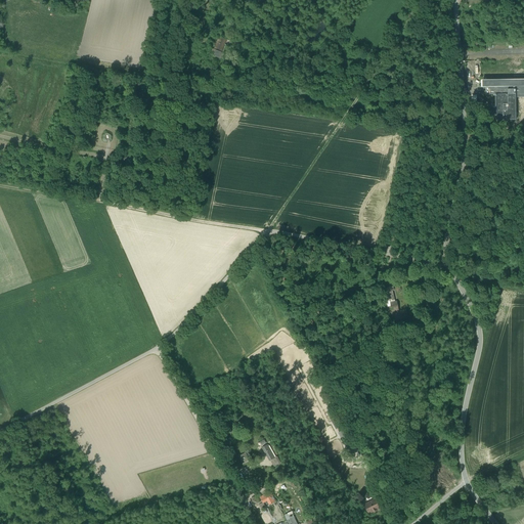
[(226,41),(217,38),(212,55),(220,58),(224,45),(226,41)]
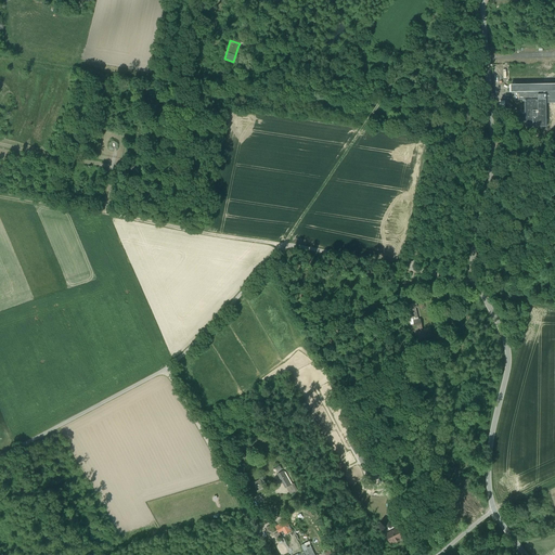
[(554,84),(523,85),(523,89),(514,89),(514,91),(514,101),(525,101),(525,127),(546,127),(546,103),(554,102),(554,84)]
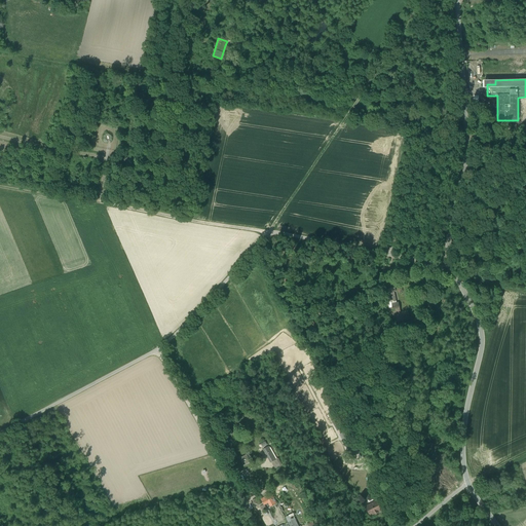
[(386,295),(388,303),(391,302),(392,307),(393,314),(400,312),(399,305),(397,305),(393,293),(386,295)]
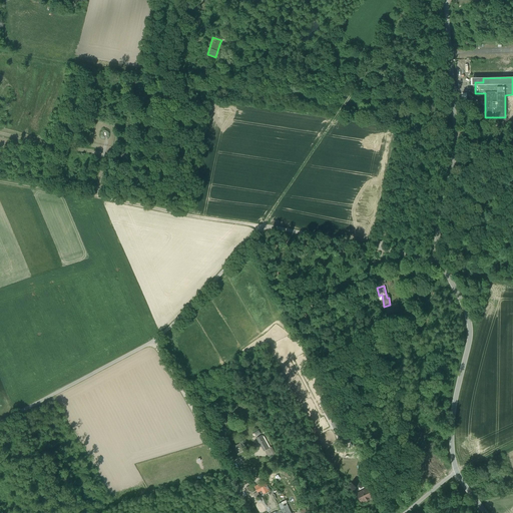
[(383,307),(385,314),(391,313),(398,312),(398,304),(390,305),(384,307),(383,307)]
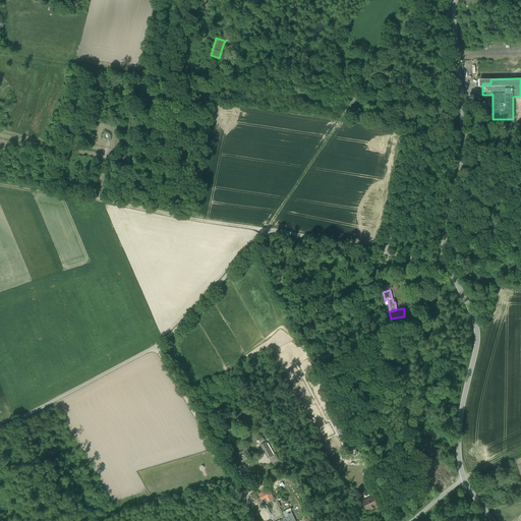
[(327,410),(335,426),(338,424),(329,409),(327,410)]
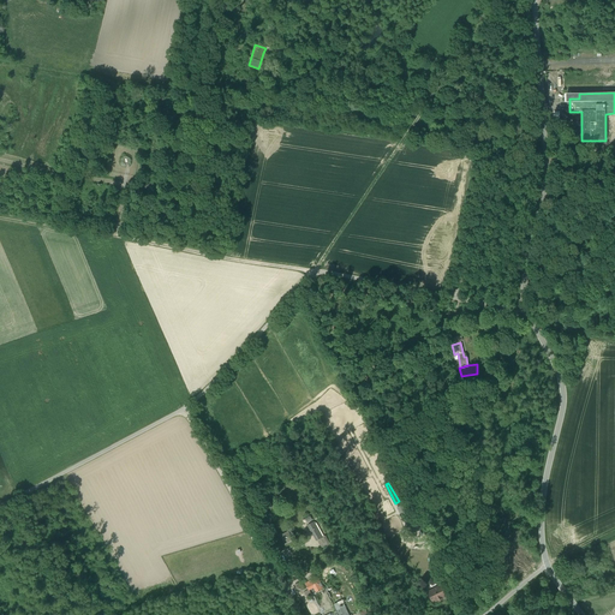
[(394,503),(395,503),(386,484),(383,485),(394,503)]
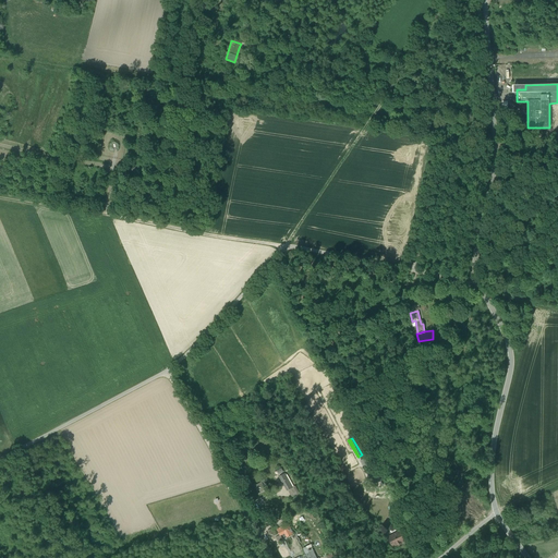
[(366,465),(374,480),(380,476),(370,456),(361,461),(364,466),(366,465)]
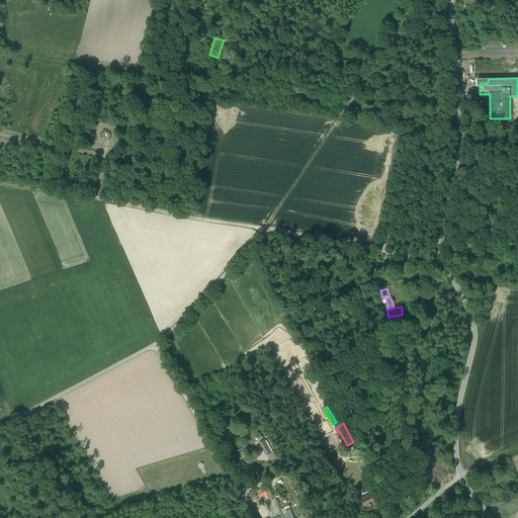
[(340,432),(338,433),(345,446),(347,445),(340,432)]
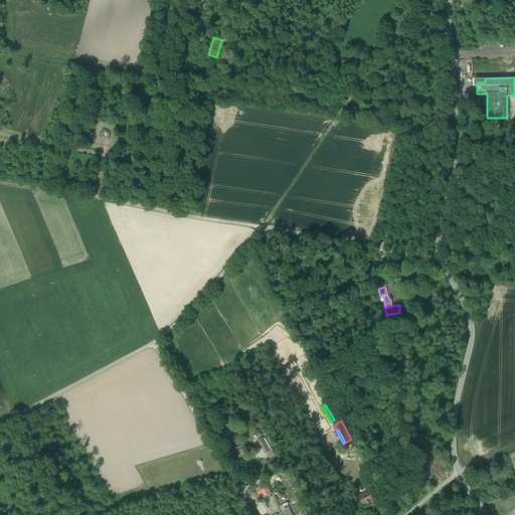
[(271,451),(273,449),(274,449),(267,436),(263,437),(271,451)]
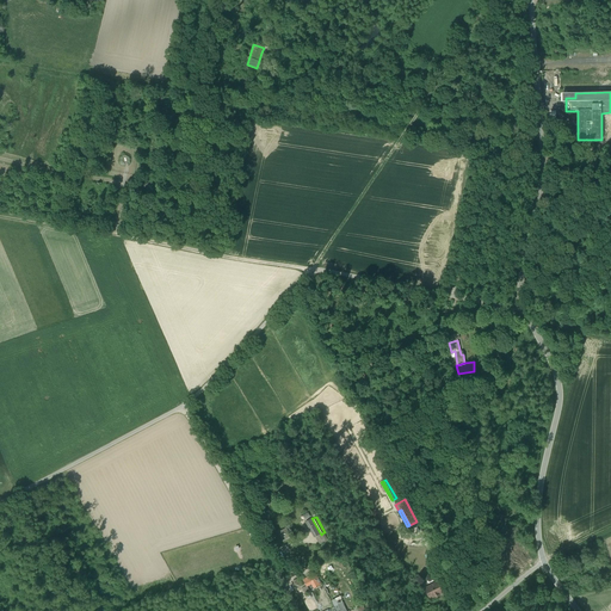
[(314,538),(315,537),(321,535),(312,518),(306,522),(314,538)]
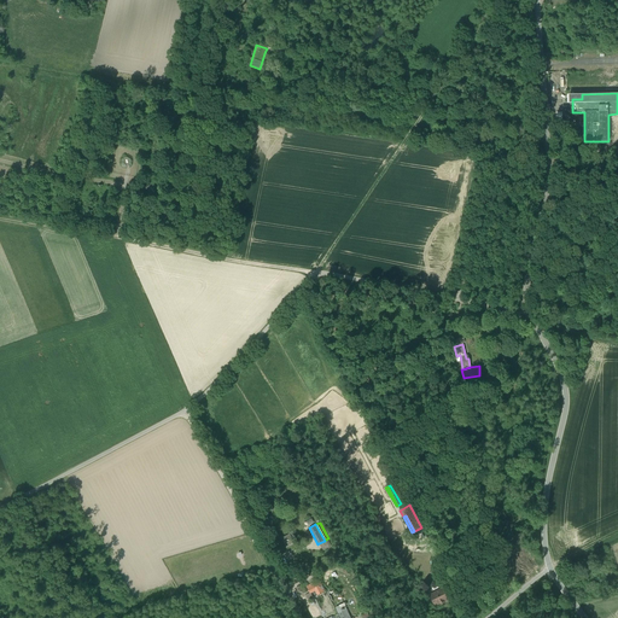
[(287,546),(295,542),(290,535),(283,538),(287,546)]
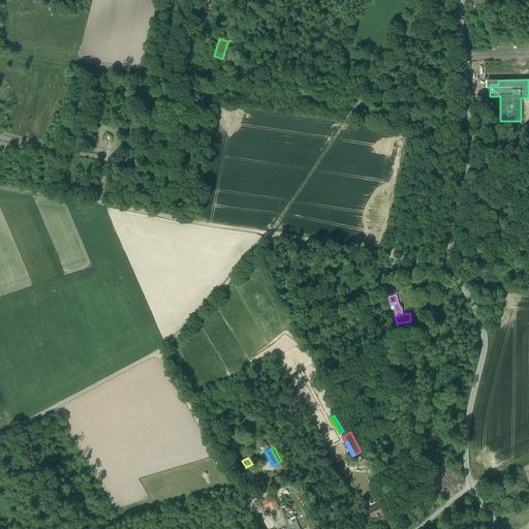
[(280,461),(278,463),(273,465),(277,471),(283,467),(280,461)]
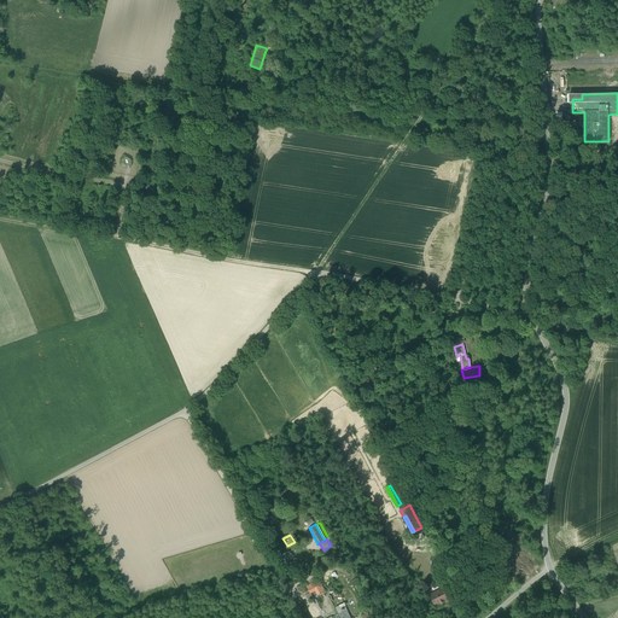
[(315,590),(318,595),(322,593),(325,592),(320,582),(314,586),(308,589),(309,593),(313,590),(314,592),(315,590)]
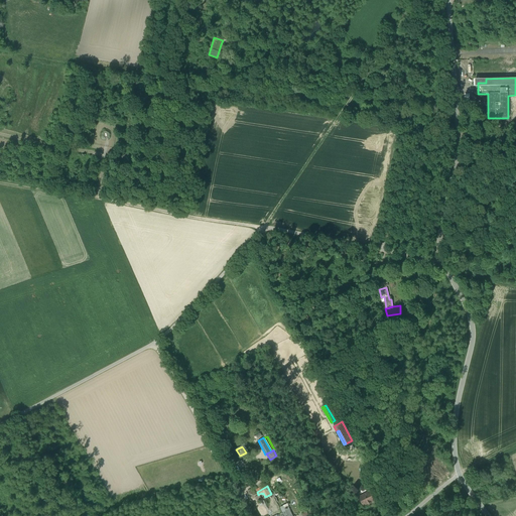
[(363,505),(367,503),(370,502),(374,500),(370,492),(359,498),(362,502),(361,503),(362,503),(363,505)]
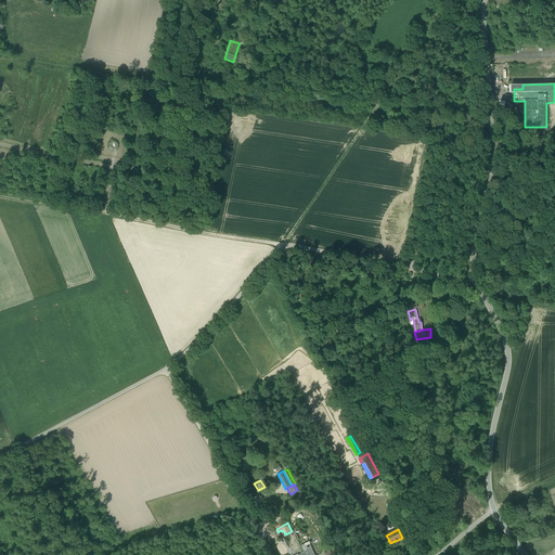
[(304,551),(306,554),(314,554),(310,545),(306,547),(307,550),(304,551)]
